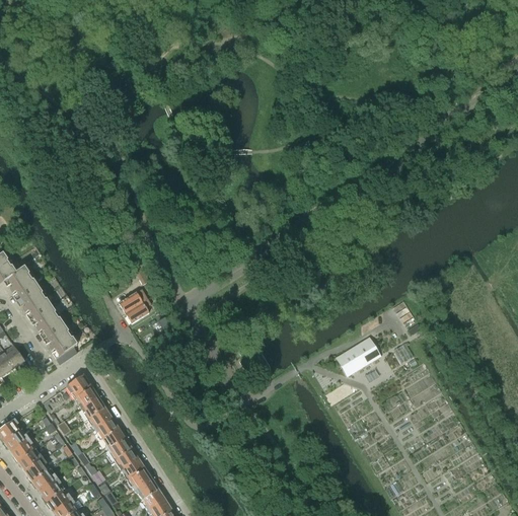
[(0,268),(9,262),(3,251),(0,253),(0,268)]
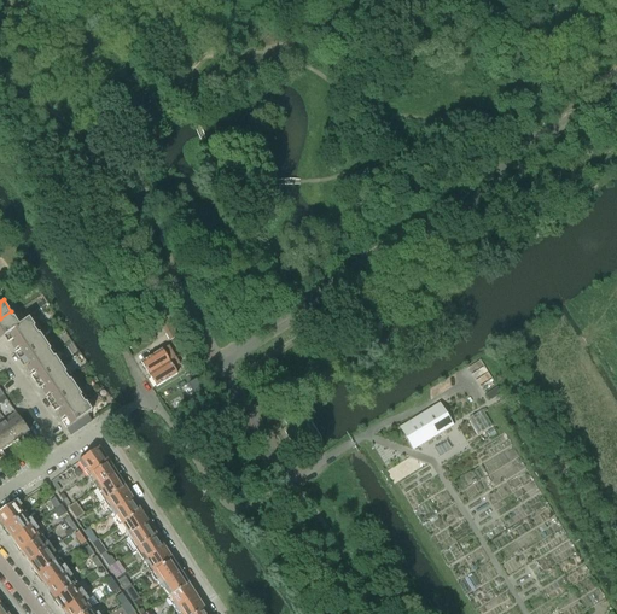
[(170,338),(181,332),(167,305),(151,315),(156,325),(162,322),(170,338)]
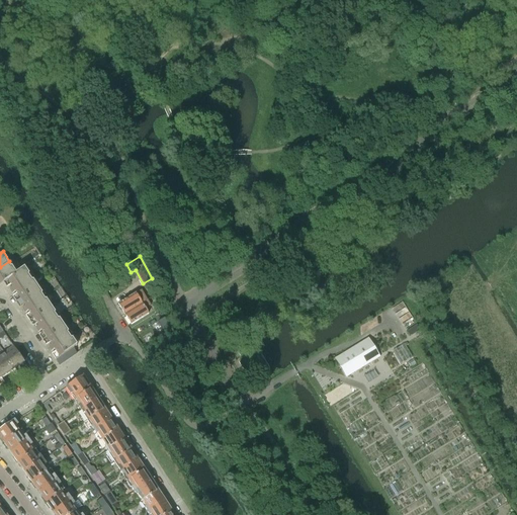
[(7,276),(16,270),(9,261),(0,267),(0,282),(4,280),(3,279),(7,276)]
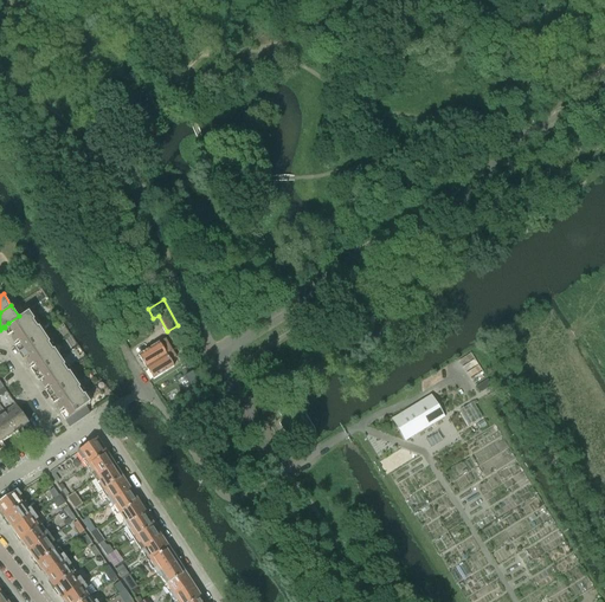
[(17,335),(37,322),(29,310),(19,316),(8,323),(13,330),(17,335)]
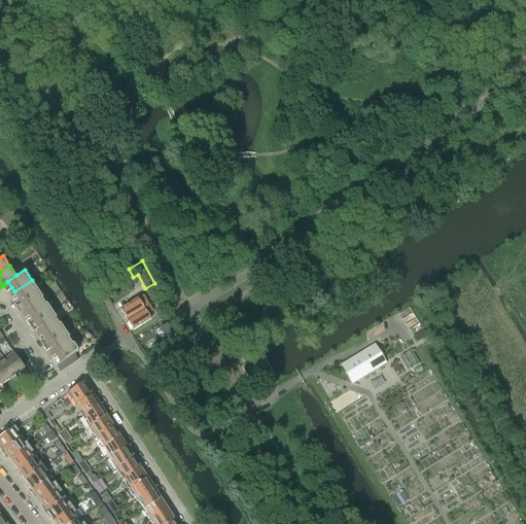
[(21,302),(38,289),(32,280),(14,291),(18,297),(21,302)]
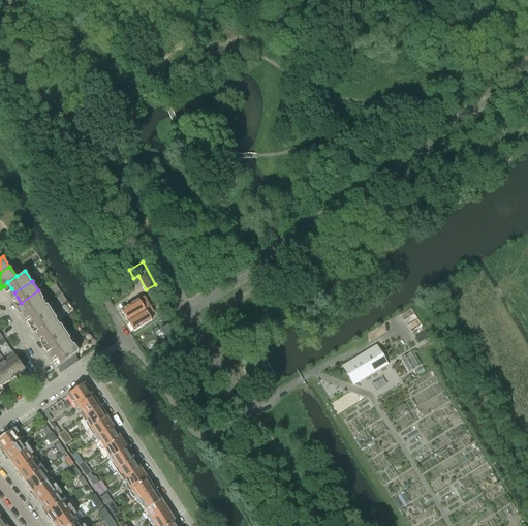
[(28,312),(45,301),(38,290),(21,303),(25,308),(28,312)]
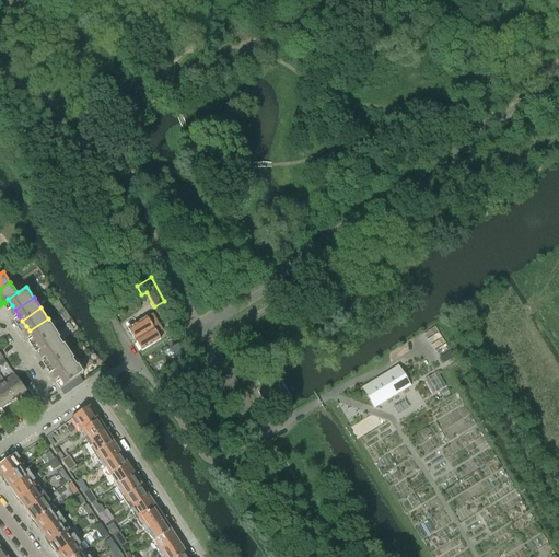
[(136,337),(160,322),(153,311),(147,314),(128,325),(136,337)]
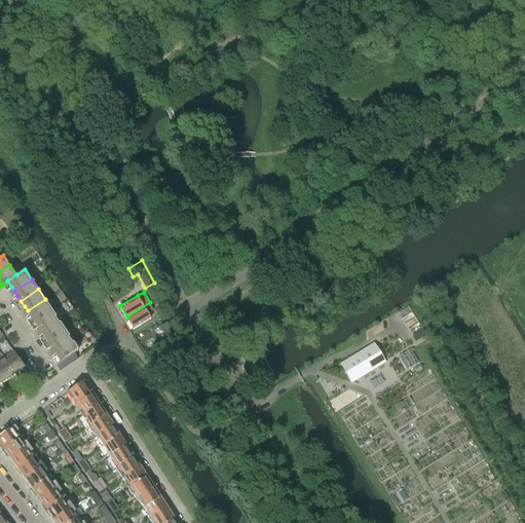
[(34,321),(51,309),(45,299),(28,310),(31,315),(34,321)]
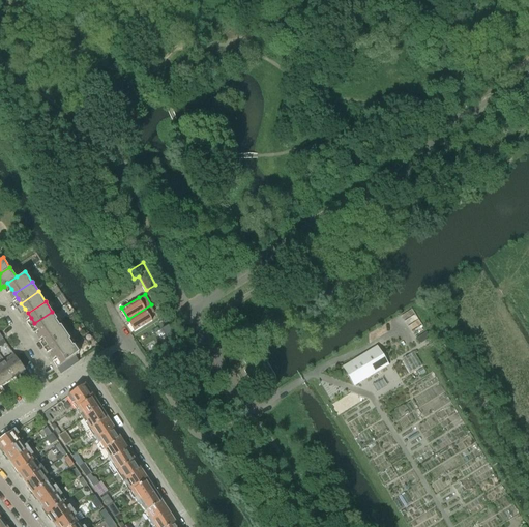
[(152,318),(149,313),(154,310),(151,304),(128,319),(135,329),(152,318)]
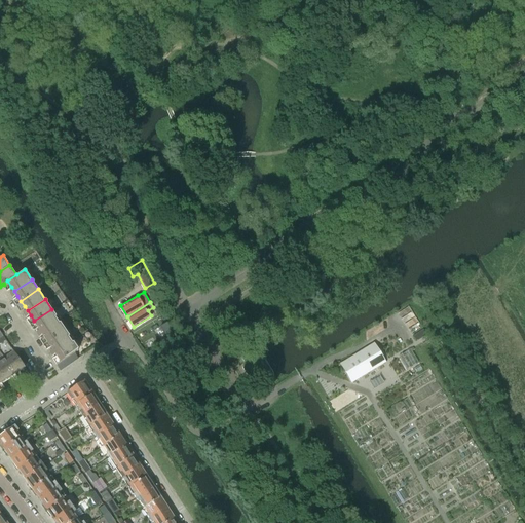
[(41,330),(59,319),(51,309),(34,321),(38,326),(41,330)]
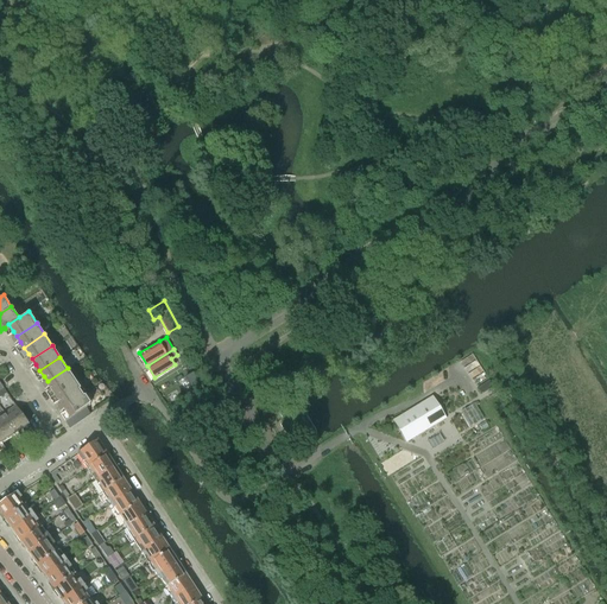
[(55,393),(75,379),(68,368),(48,381),(50,387),(55,393)]
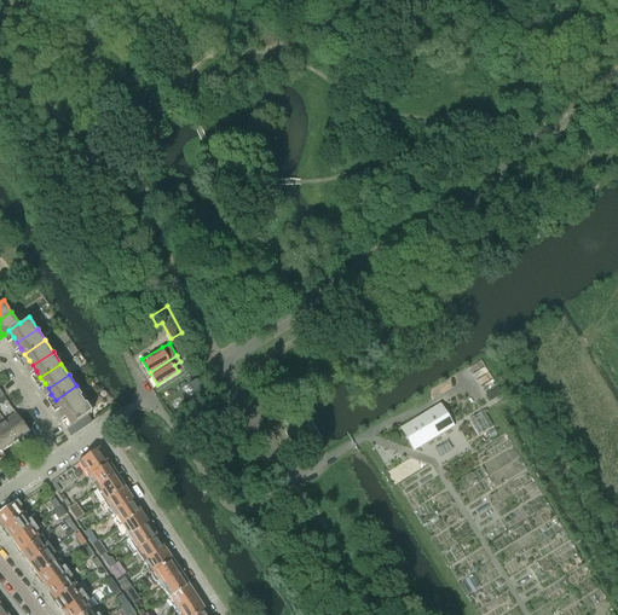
[(212,399),(198,376),(189,381),(196,394),(201,392),(207,401),(212,399)]
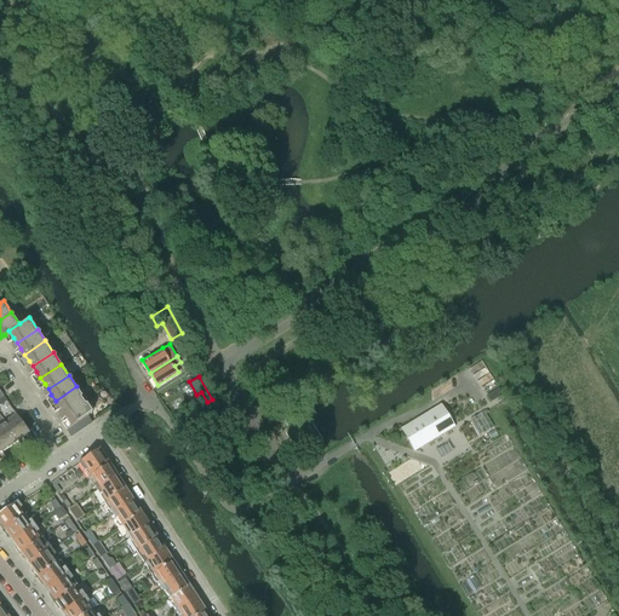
[(499,385),(487,392),(491,398),(503,391),(499,385)]
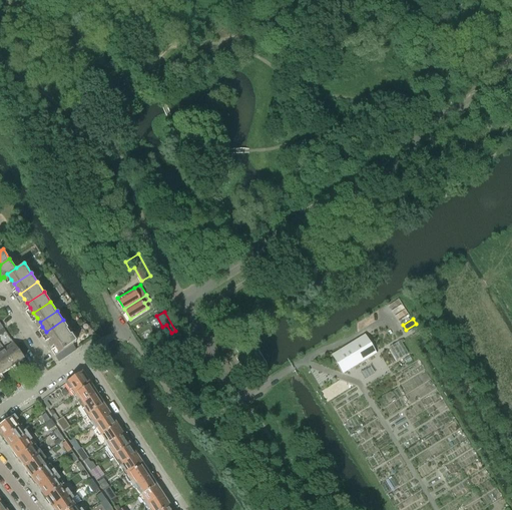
[(53,342),(70,330),(63,320),(46,332),(50,337),(53,342)]
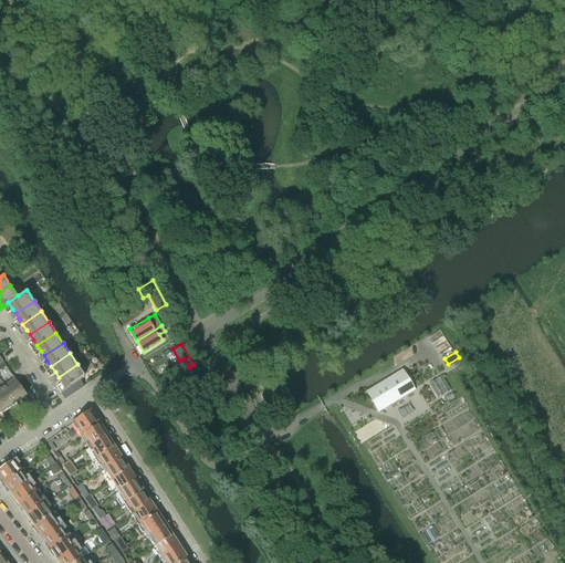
[(81,377),(84,375),(77,364),(59,377),(61,382),(65,387),(81,377)]
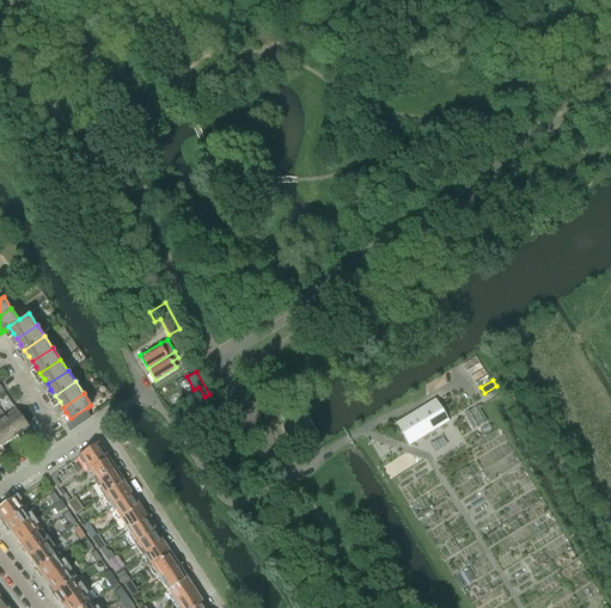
[(410,441),(448,418),(435,397),(397,421),(410,441)]
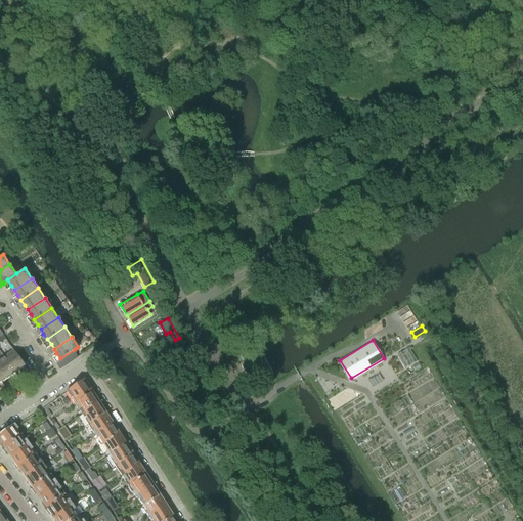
[(14,347),(4,354),(18,375),(23,373),(19,368),(26,364),(14,347)]
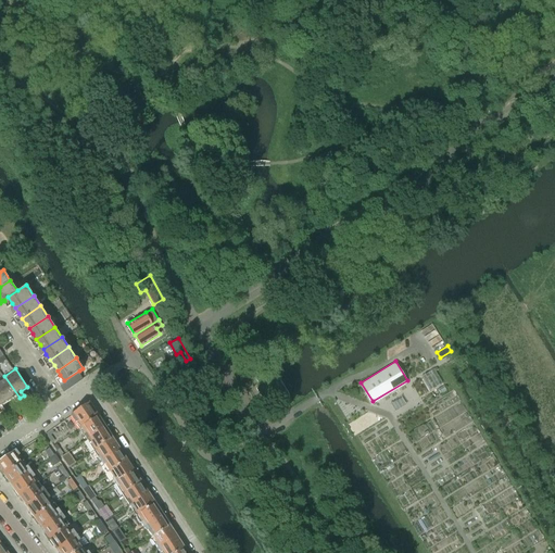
[(79,371),(64,380),(60,384),(64,389),(83,376),(79,371)]
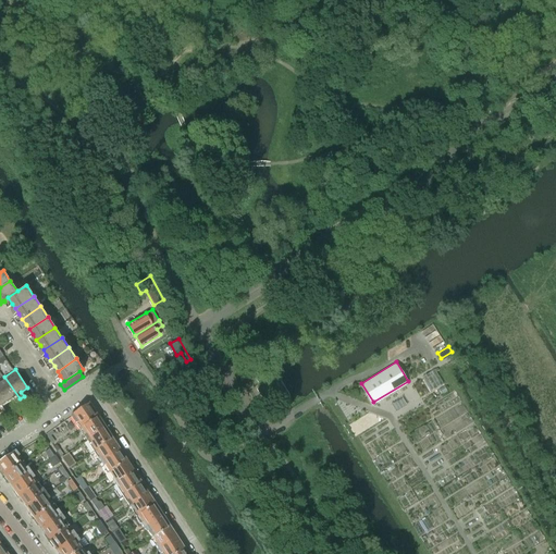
[(274,391),(262,372),(256,377),(260,383),(257,385),(263,397),(274,391)]
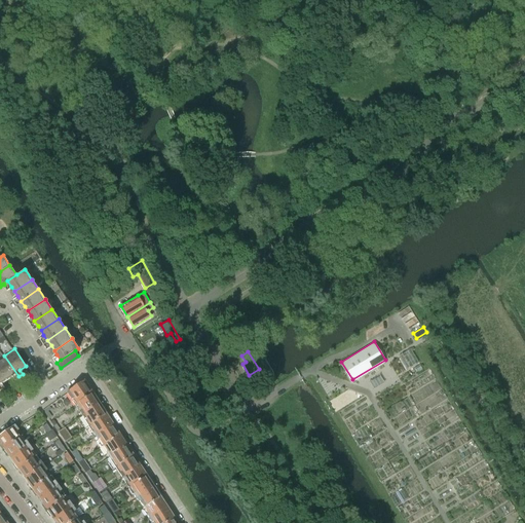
[(4,356),(0,358),(0,368),(7,378),(12,374),(15,379),(19,376),(4,356)]
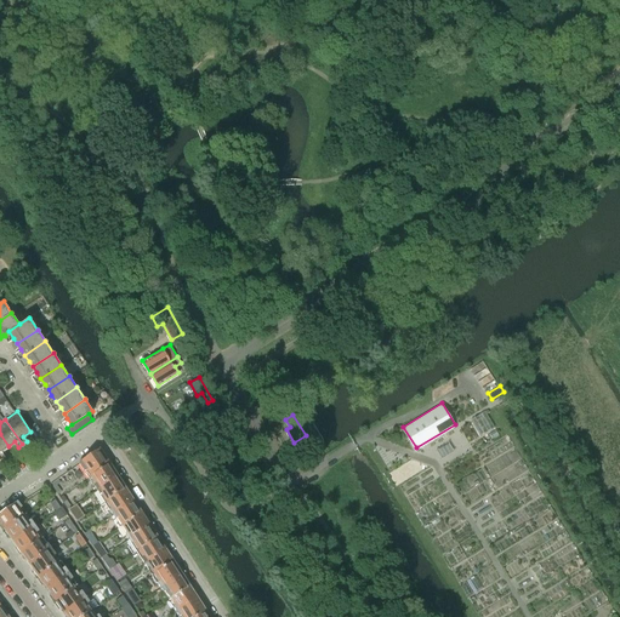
[(87,468),(91,474),(109,462),(100,447),(79,461),(85,470),(87,468)]
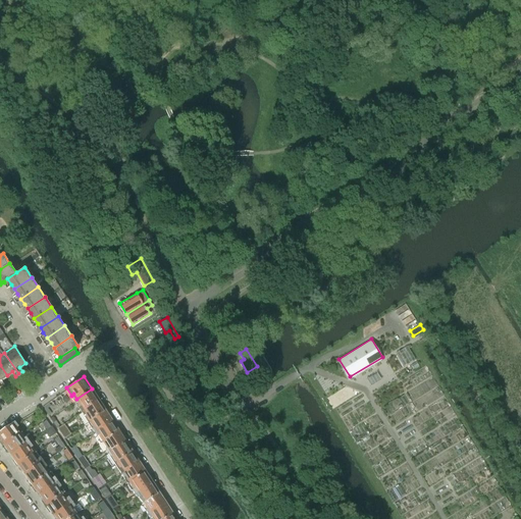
[(92,388),(76,399),(82,405),(80,407),(82,411),(99,400),(92,388)]
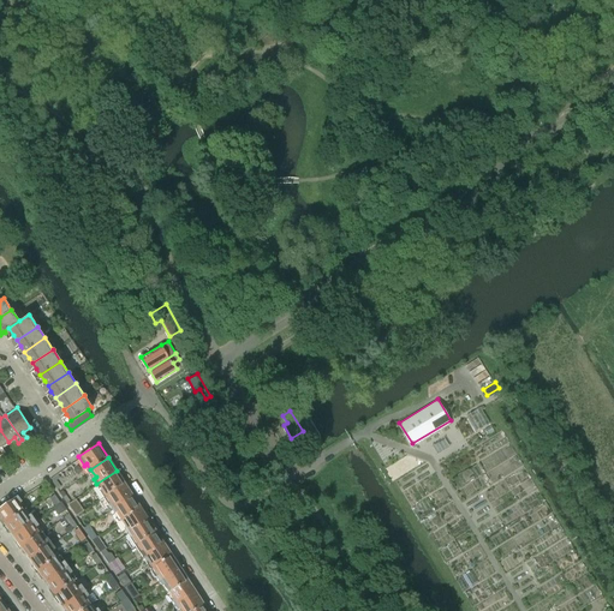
[(51,477),(58,486),(61,484),(57,477),(61,474),(59,471),(51,477)]
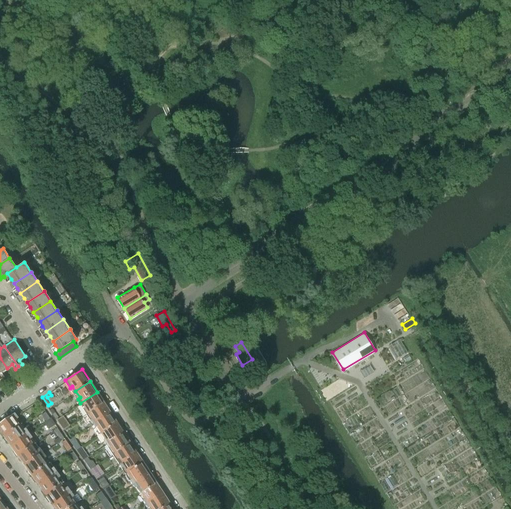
[(97,392),(80,403),(83,407),(85,405),(88,411),(103,401),(97,392)]
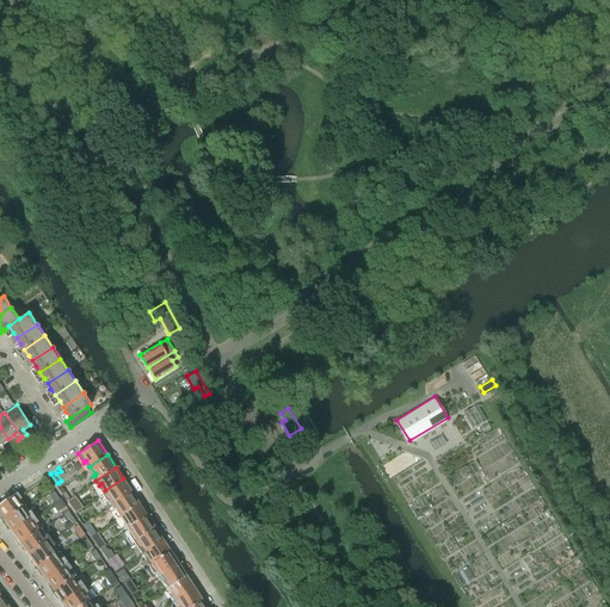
[(123,478),(105,490),(111,499),(109,500),(111,503),(131,490),(123,478)]
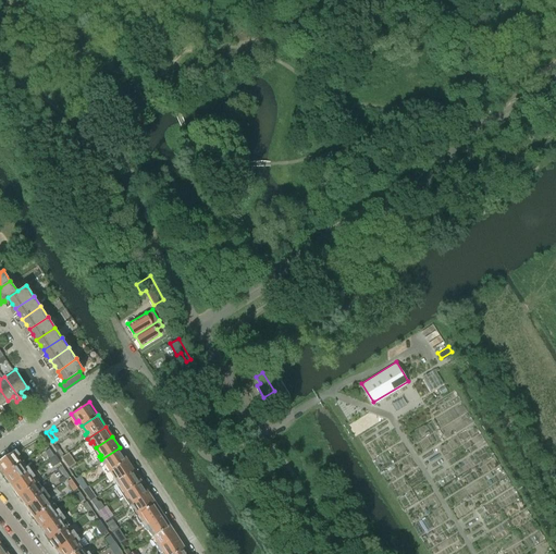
[(58,442),(54,444),(61,453),(64,451),(58,442)]
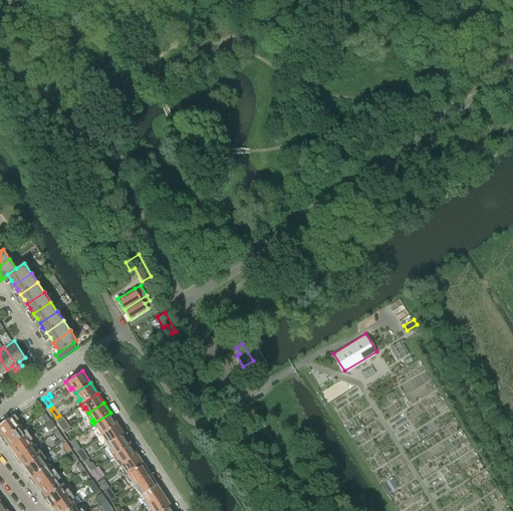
[(42,414),(46,421),(50,419),(46,412),(42,414)]
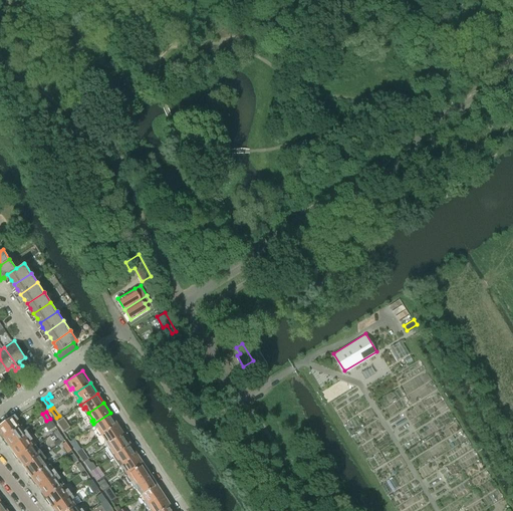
[(110,413),(93,424),(96,429),(98,427),(101,433),(116,423),(110,413)]
